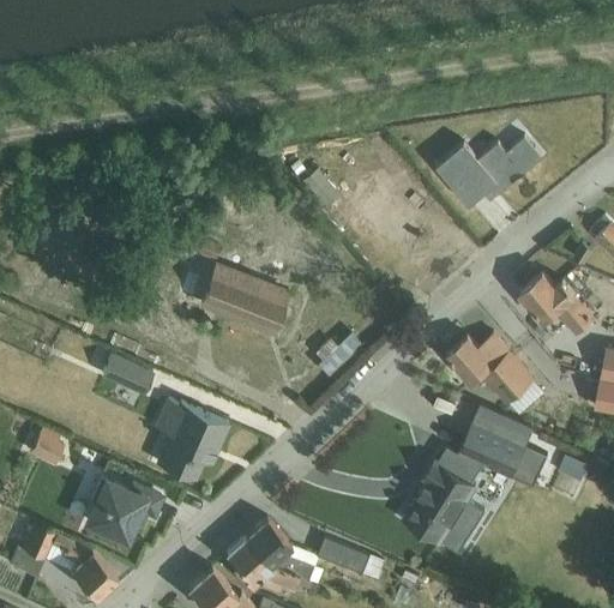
[(465,143),(437,167),(470,206),(492,188),(498,196),(543,157),(525,137),(507,152),(499,142),(479,158),(465,143)]
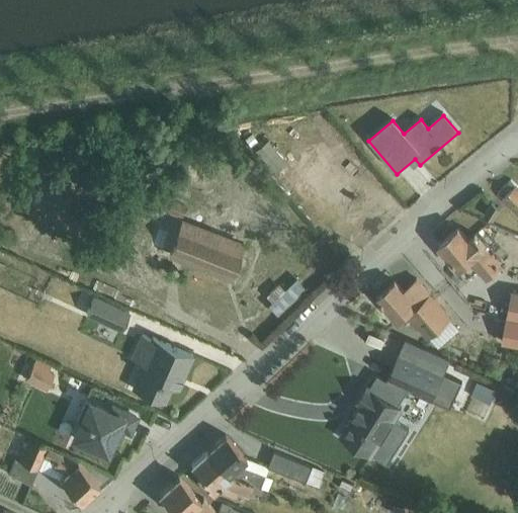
[(268,142),(254,153),(273,176),(287,166),(268,142)]
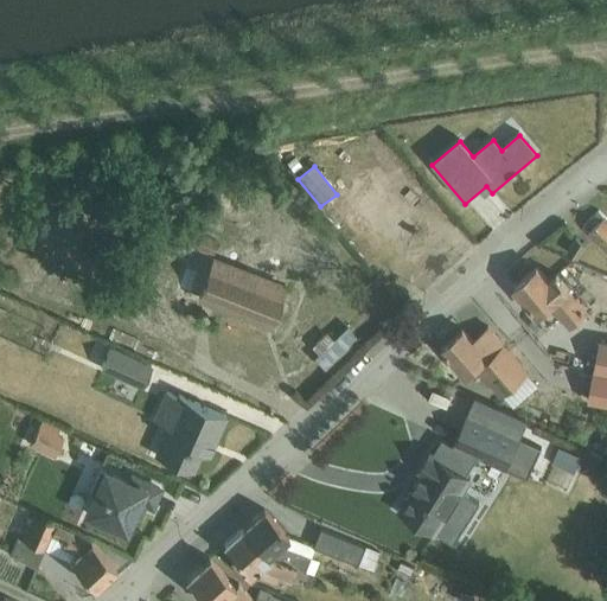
[(606,222),(599,215),(583,230),(606,253),(606,222)]
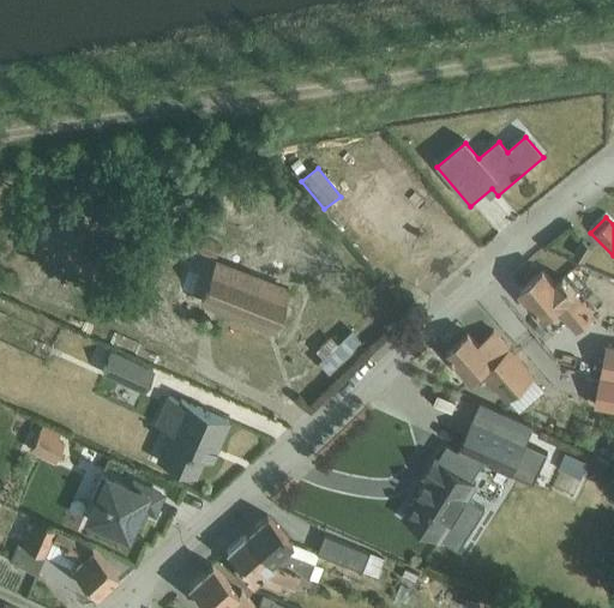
[(200,238),(193,253),(214,260),(220,246),(200,238)]
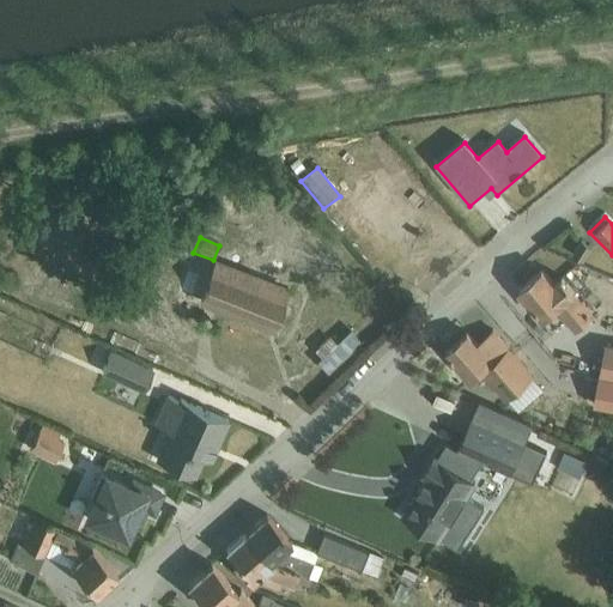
[(571,244),(568,252),(574,255),(577,249),(571,244)]
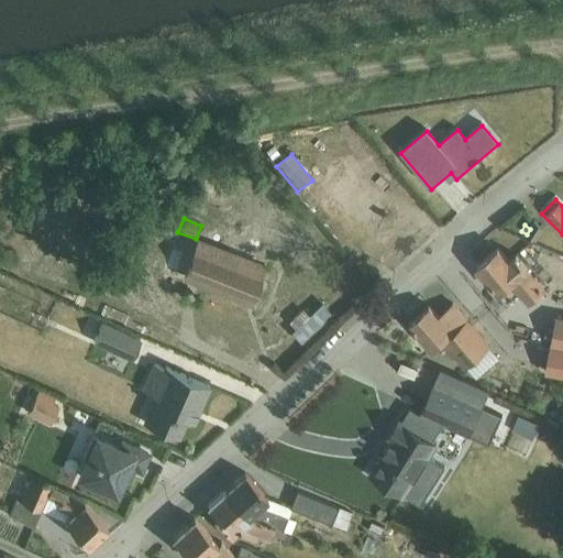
[(175,237),(162,271),(251,304),(264,269),(238,259),(240,253),(225,248),(221,256),(196,247),(197,245),(175,237)]
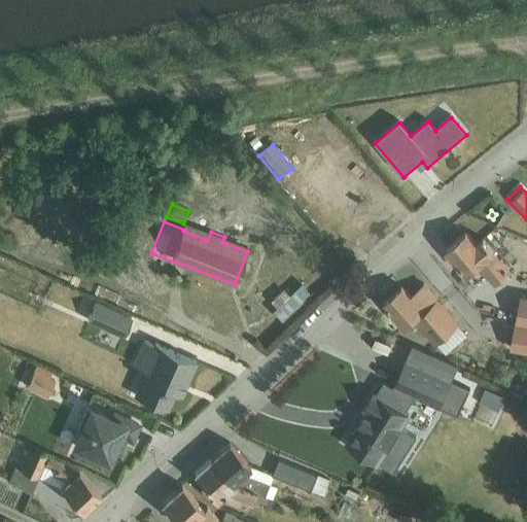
[(466,234),(447,250),(467,276),(479,267),(495,286),(511,273),(484,241),(477,247),(466,234)]
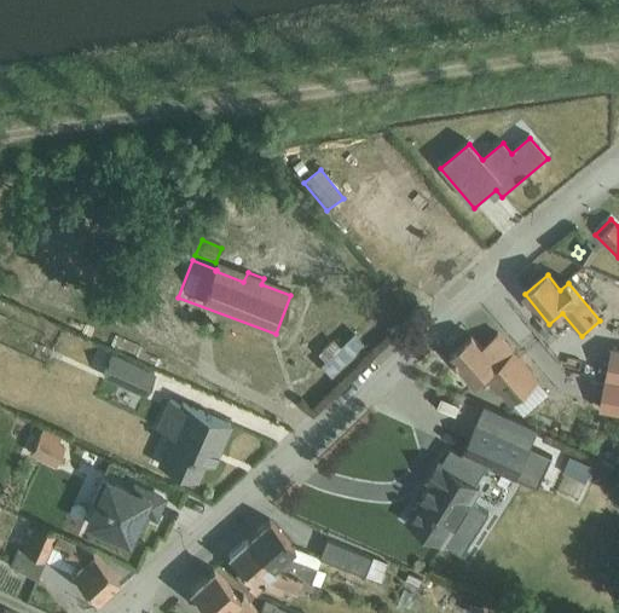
[(473,339),(451,358),(476,387),(486,379),(512,406),(513,405),(524,418),(549,397),(538,383),(539,383),(498,336),(482,350),(473,339)]
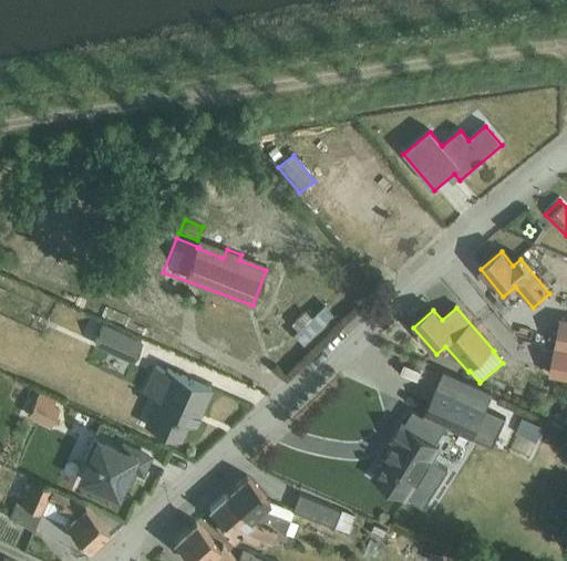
[(566,320),(562,320),(555,349),(566,351),(566,320)]
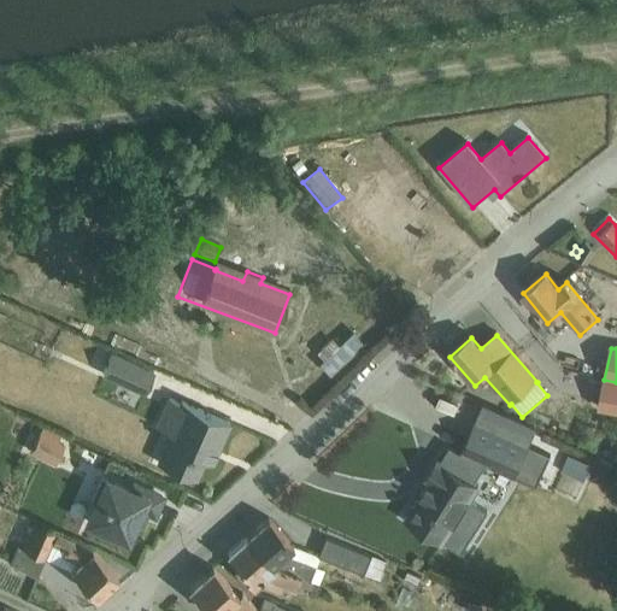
[(111,356),(101,379),(145,397),(154,375),(111,356)]
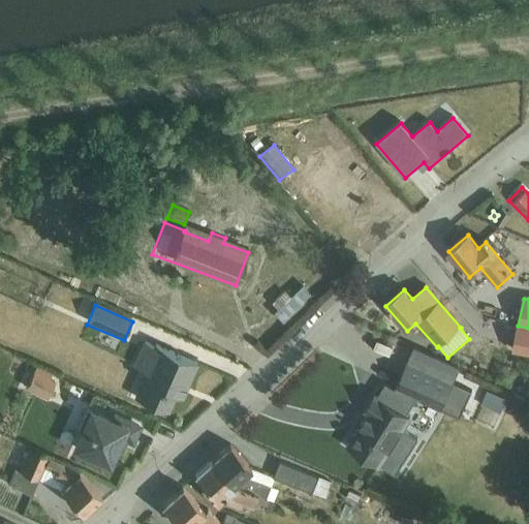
[(528,329),(516,328),(511,352),(528,355),(528,329)]
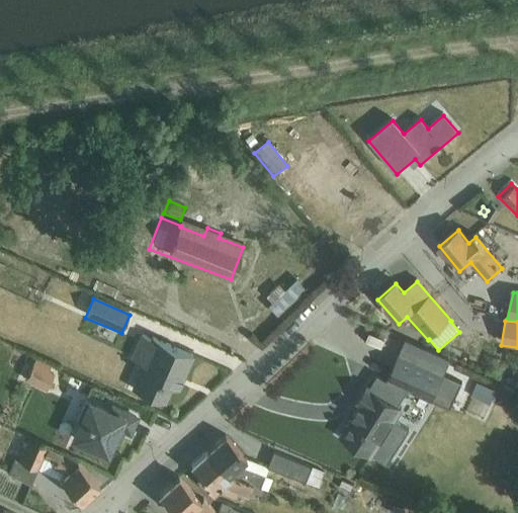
[(472,327),(472,338),(490,339),(490,328),(472,327)]
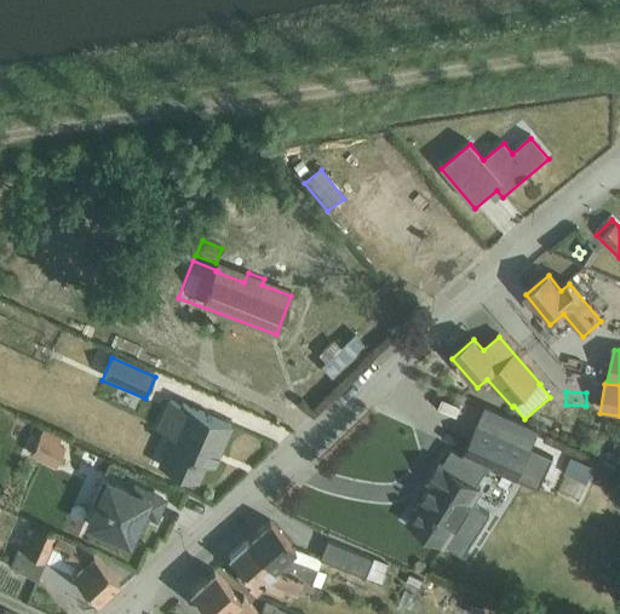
[(158,424),(155,430),(166,436),(165,439),(161,446),(164,447),(155,466),(196,483),(205,464),(212,466),(229,426),(181,405),(179,407),(167,402),(158,424)]
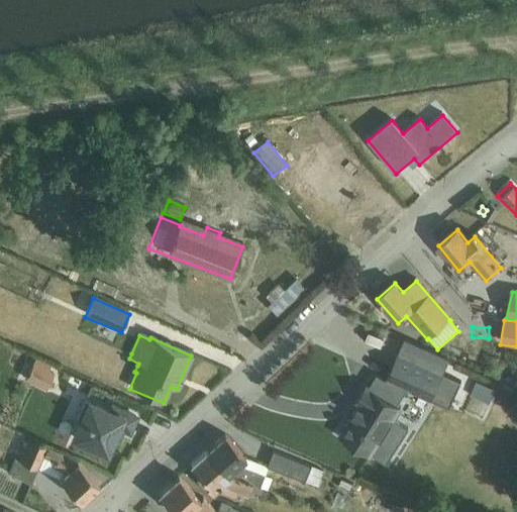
[(399,355),(443,375),(450,360),(405,340),(399,355)]
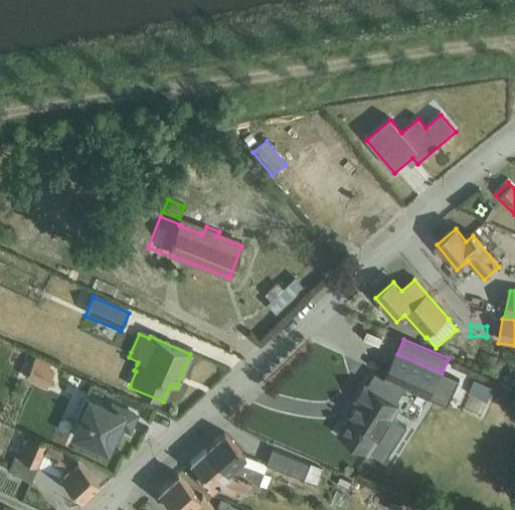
[(442,373),(397,354),(385,380),(376,374),(368,387),(366,386),(356,401),(359,403),(339,435),(371,456),(372,453),(386,462),(407,427),(393,419),(400,406),(396,404),(403,389),(410,392),(430,400),(442,373)]
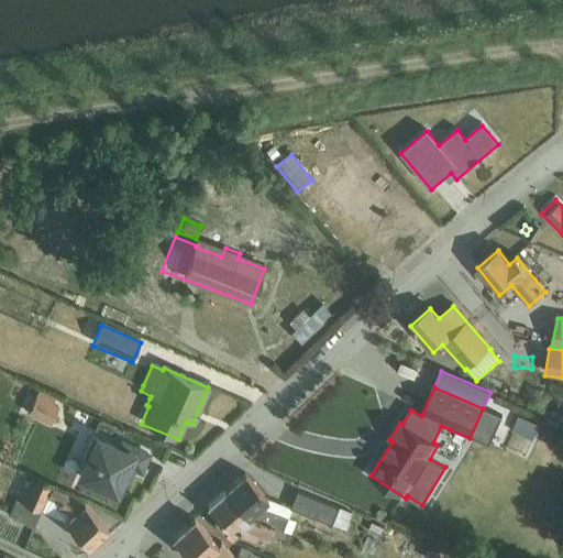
[(39,392),(28,415),(50,425),(58,407),(53,405),(55,400),(39,392)]
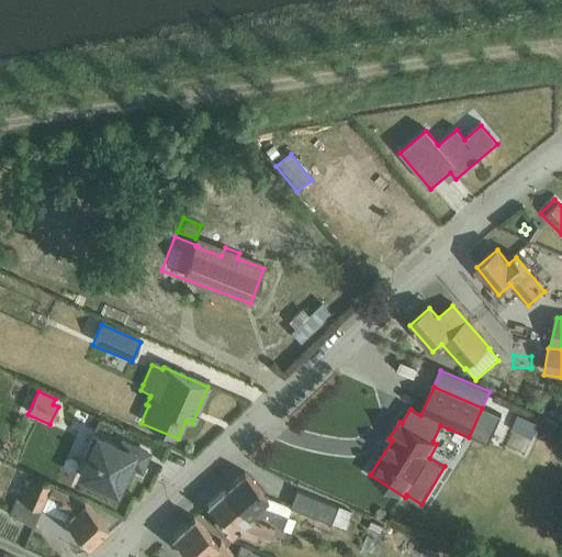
[(83,458),(77,474),(114,491),(120,480),(126,482),(133,468),(141,471),(147,455),(119,442),(117,444),(94,434),(92,438),(91,437),(81,457),(83,458)]
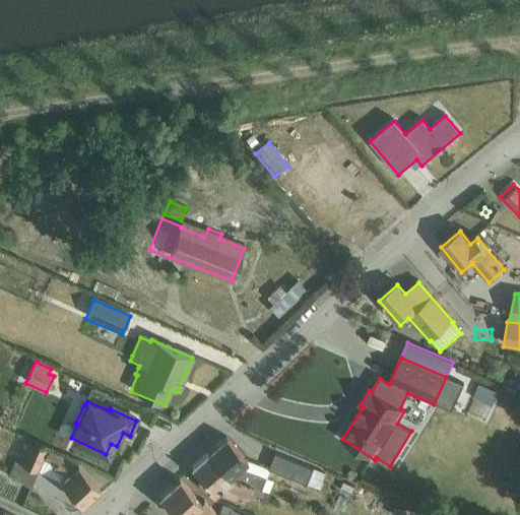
[(230,479),(263,493),(268,495),(273,483),(265,479),(268,471),(320,492),(326,475),(273,455),(268,469),(247,462),(225,438),(207,455),(230,479)]
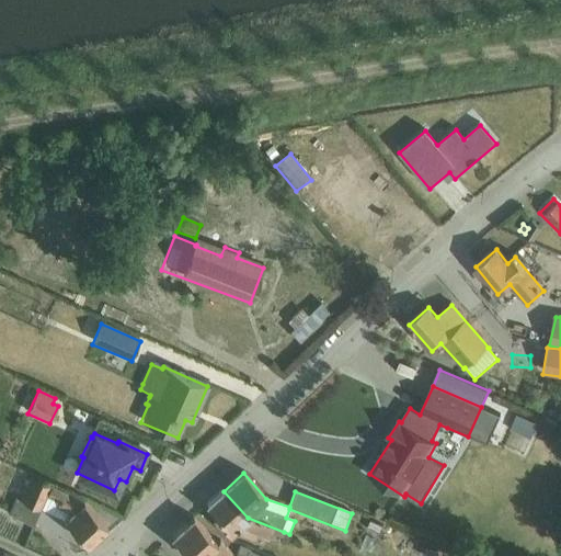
[(15,500),(8,515),(16,520),(13,529),(29,536),(39,511),(64,520),(88,545),(107,528),(83,502),(31,477),(19,502),(15,500)]
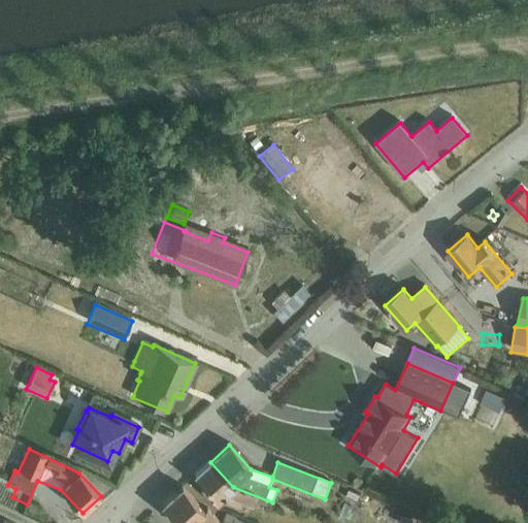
[(233,487),(210,462),(195,476),(205,488),(203,490),(217,503),(225,497),(251,509),(254,502),(264,507),(267,500),(233,487)]
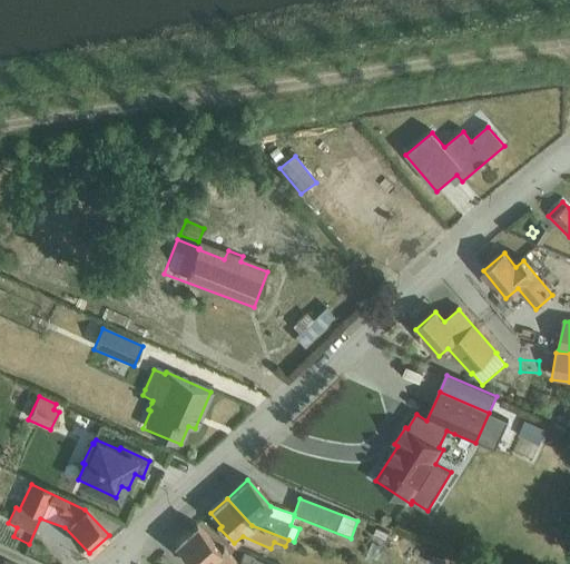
[(196,526),(175,545),(186,558),(187,563),(257,563),(254,562),(254,560),(244,555),(242,563),(236,563),(224,550),(220,553),(196,526)]
